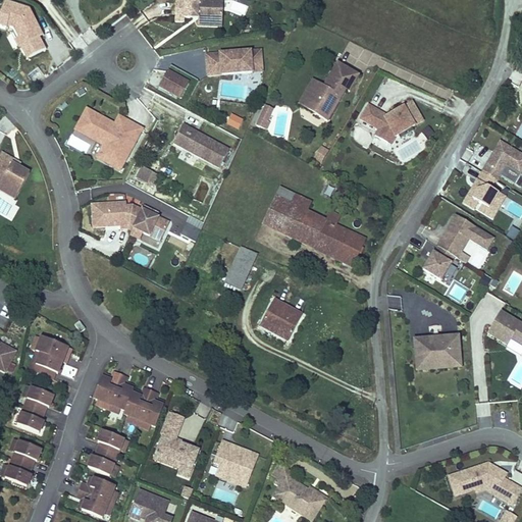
[(205,7),(205,0),(166,0),(166,20),(175,20),(175,16),(181,16),(181,13),(190,14),(190,16),(190,20),(214,20),(214,7),(205,7)]
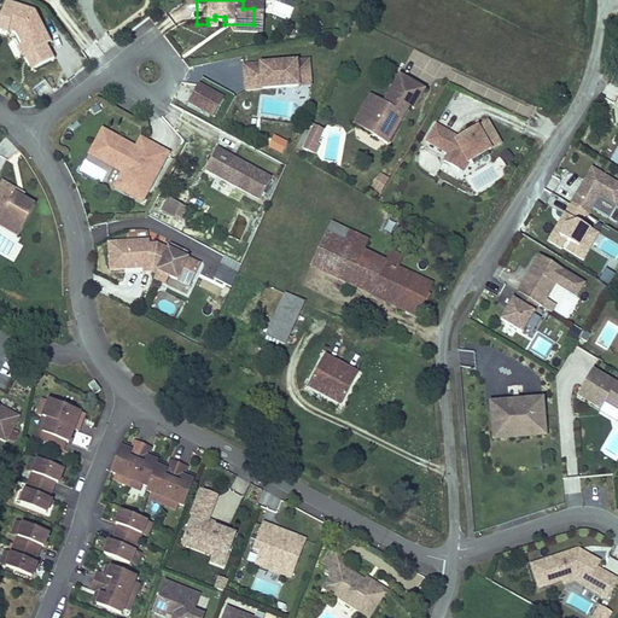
[(38,10),(7,1),(0,31),(17,35),(23,46),(17,50),(23,59),(27,57),(33,71),(58,60),(50,45),(53,42),(38,10)]
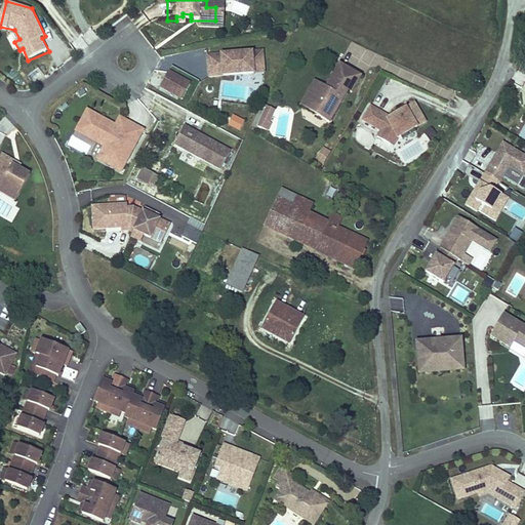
[(207,79),(265,75),(264,52),(205,56),(207,79)]
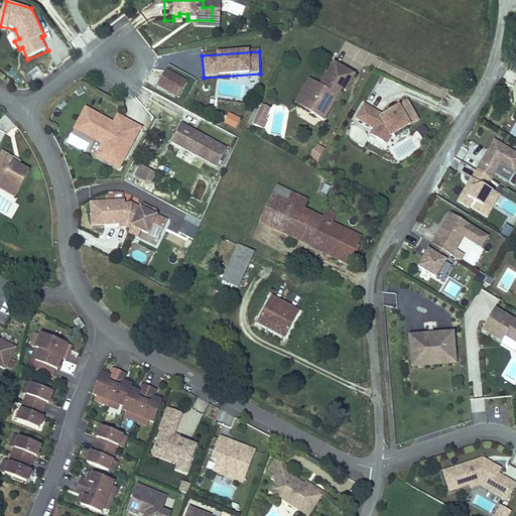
[(301,99),(294,112),(316,124),(327,104),(325,102),(329,95),(332,96),(334,93),(337,95),(347,78),(325,65),(311,89),(305,86),(298,97),(301,99)]
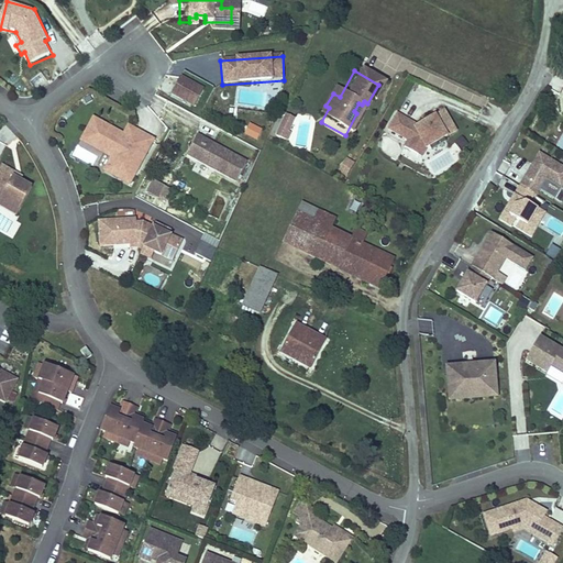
[(37,88),(47,80),(42,73),(31,80),(37,88)]
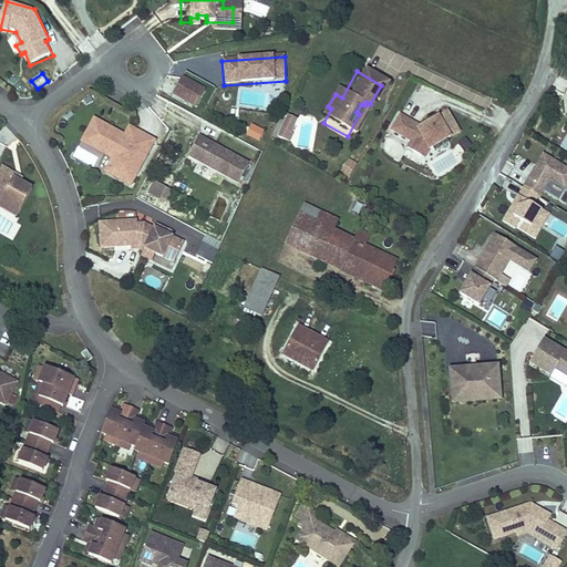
[(172,99),(196,111),(205,91),(182,79),(172,99)]
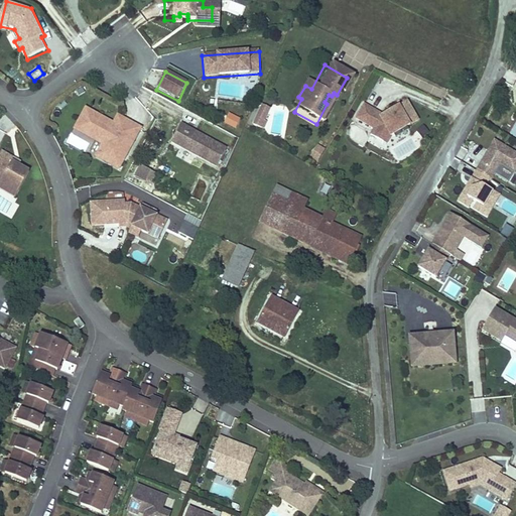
[(286,107),(294,112),(301,99),(298,97),(305,86),(300,82),(286,107)]
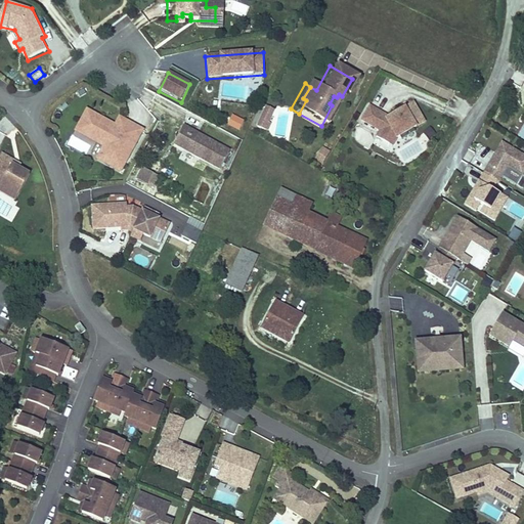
[(390,117),(369,104),(361,121),(380,132),(377,137),(394,146),(397,140),(428,125),(416,103),(390,117)]
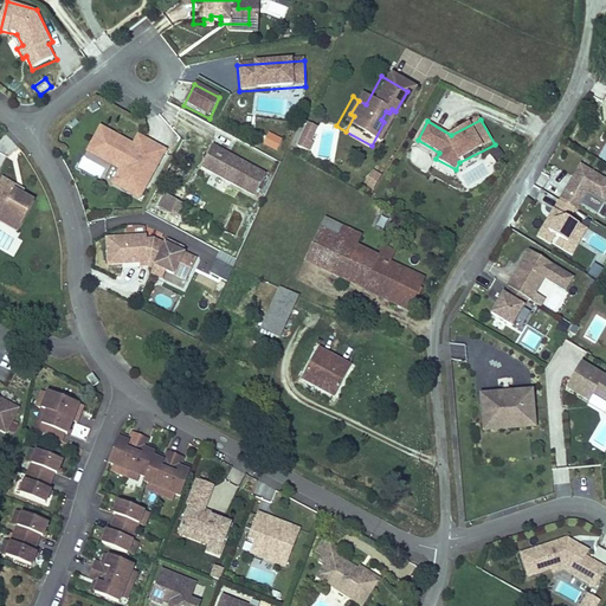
[(304,121),(296,146),(310,150),(318,126),(304,121)]
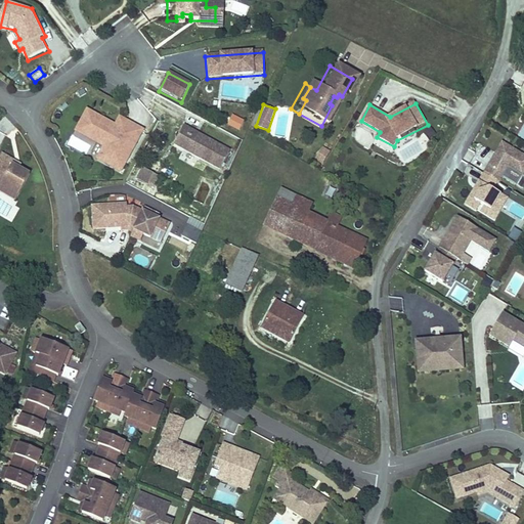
[(94,158),(110,165),(117,151),(124,156),(137,128),(120,121),(114,134),(107,130),(111,126),(104,123),(104,124),(98,121),(99,119),(81,111),(77,120),(81,122),(79,125),(75,123),(71,131),(88,139),(92,131),(104,137),(100,144),(94,158)]
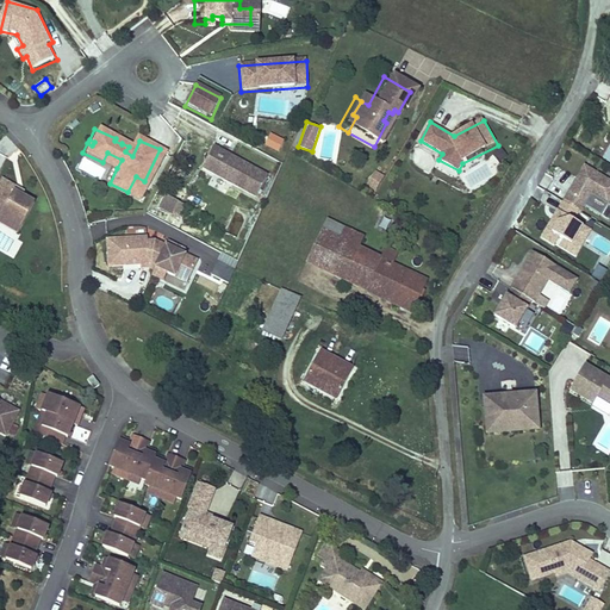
[(271,134),(265,145),(279,153),(285,141),(271,134)]
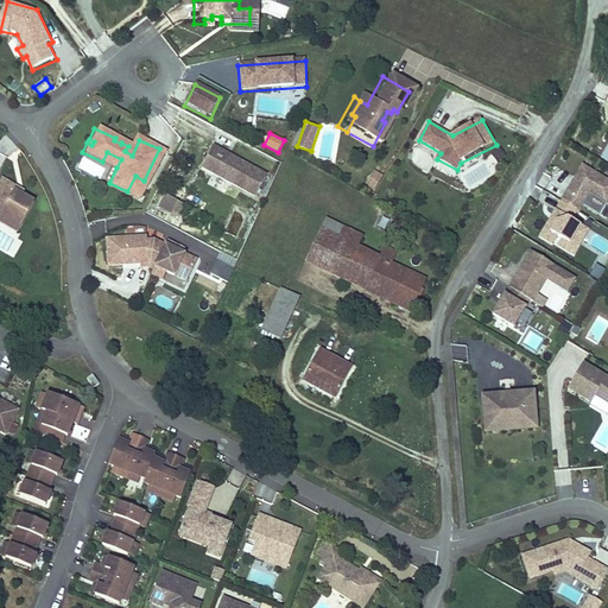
[(132,156),(139,140),(133,137),(128,146),(125,151),(132,156)]
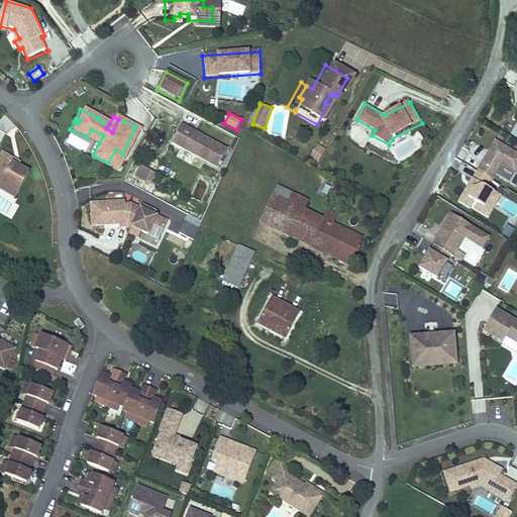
[(170,132),(220,148),(220,147),(175,123),(170,132)]
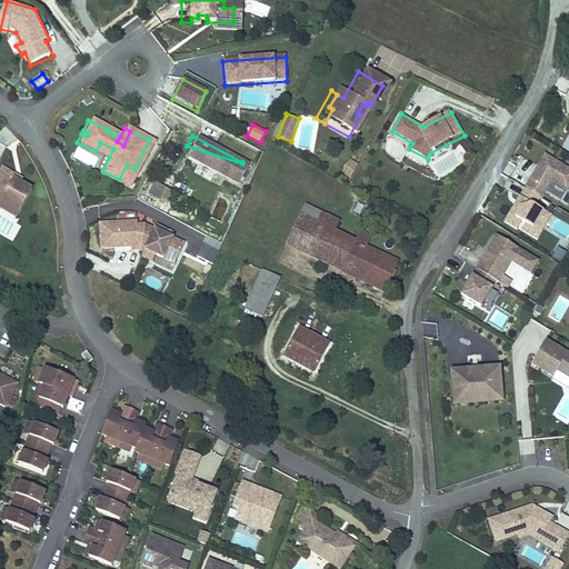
[(468,138),(460,142),(465,152),(473,148),(468,138)]
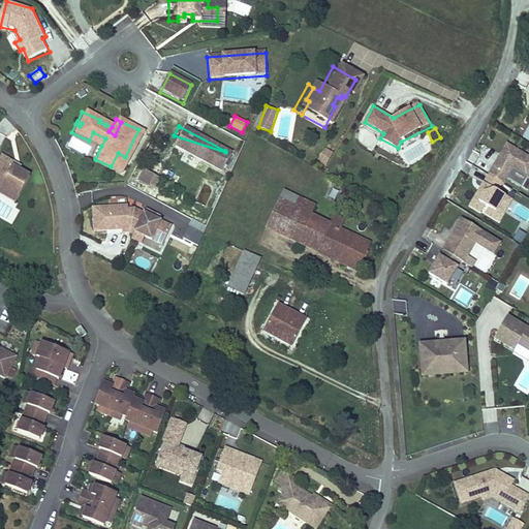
[(89,141),(101,146),(105,138),(93,132),(89,141)]
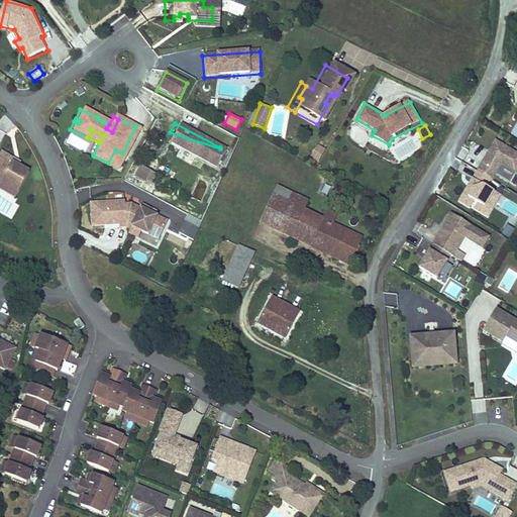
[(211,165),(220,148),(170,132),(165,141),(175,146),(176,142),(192,150),(190,154),(211,165)]
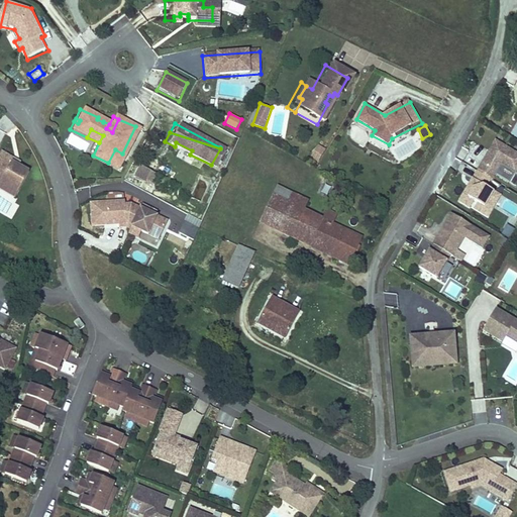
[(516,152),(496,140),(478,169),(487,174),(485,176),(492,180),(494,181),(503,167),(516,175),(516,152)]
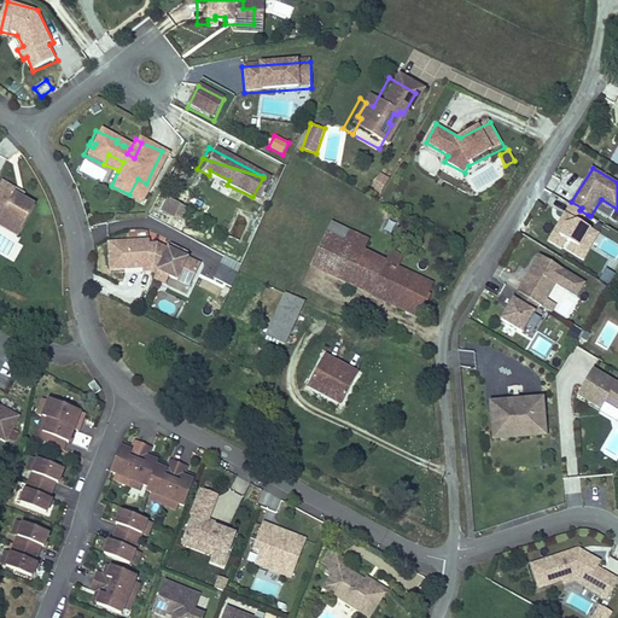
[(209,175),(227,185),(229,180),(210,170),(209,175)]
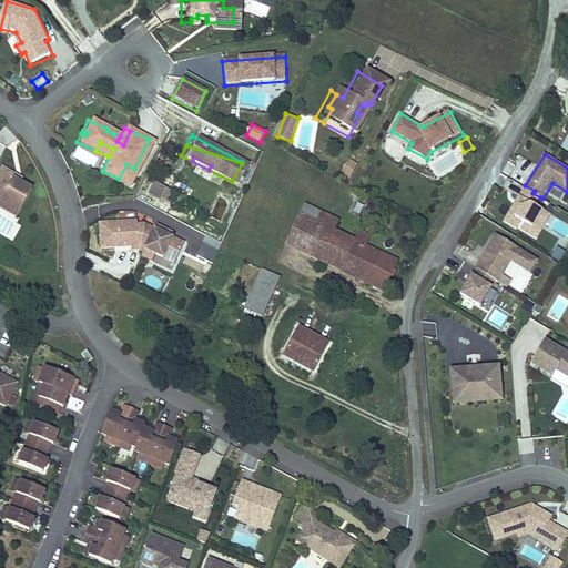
[(350,179),(358,164),(348,158),(340,173),(350,179)]
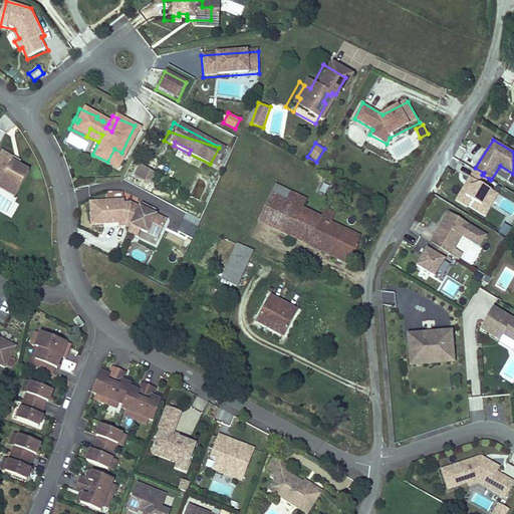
[(114,149),(107,162),(113,166),(121,153),(114,149)]
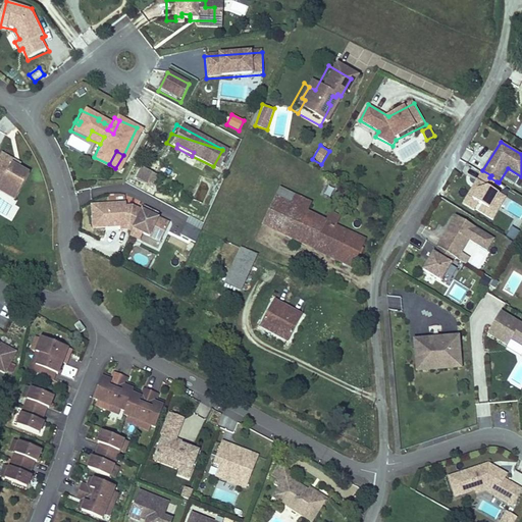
[(0,185),(11,192),(21,172),(15,168),(7,165),(9,162),(0,156),(0,185)]
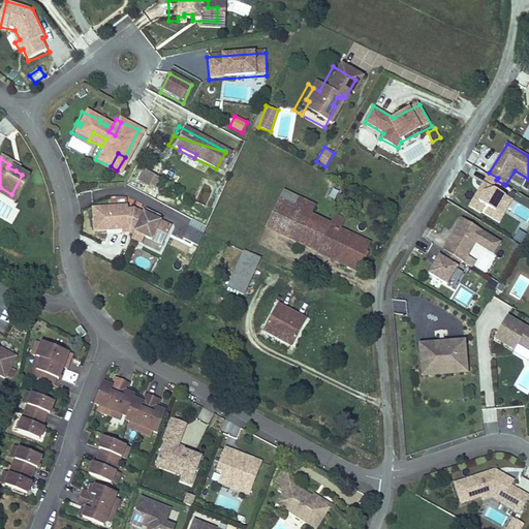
[(131,181),(142,185),(147,176),(136,169),(131,181)]
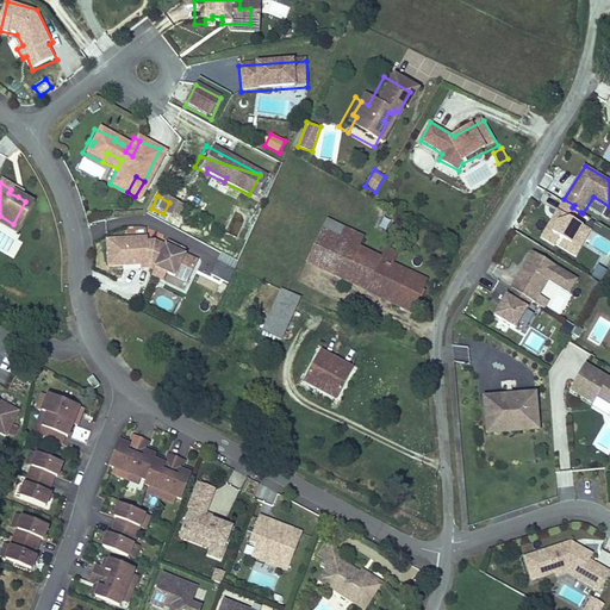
[(574,205),(564,199),(540,240),(554,248),(559,241),(562,243),(560,249),(577,259),(592,231),(574,222),(580,212),(572,207),(574,205)]
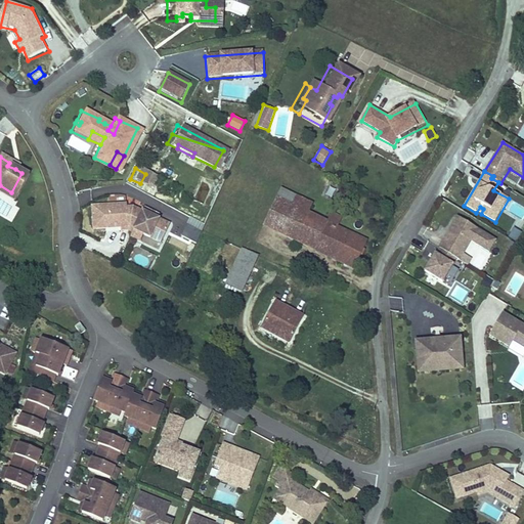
[(0,185),(0,194),(8,199),(11,192),(0,185)]
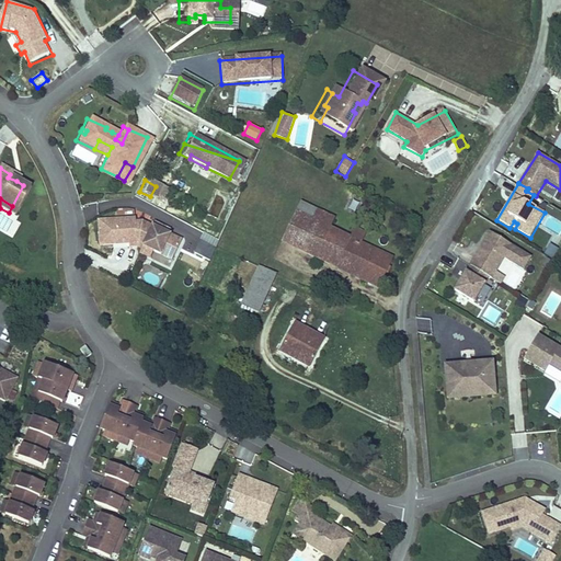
[(278,237),(294,244),(312,206),(297,198),(278,237)]
